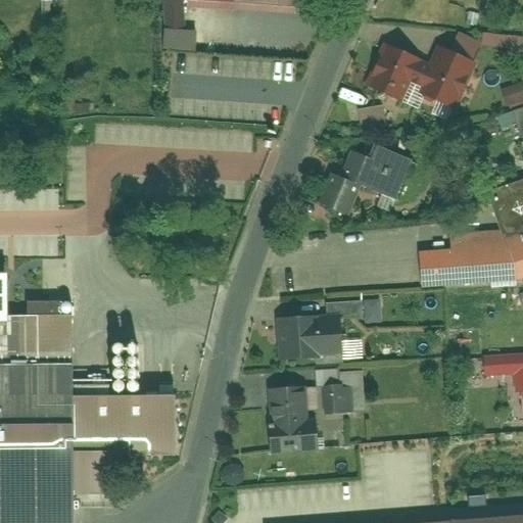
[(188,0),(189,6),(297,12),(297,0),(188,0)]
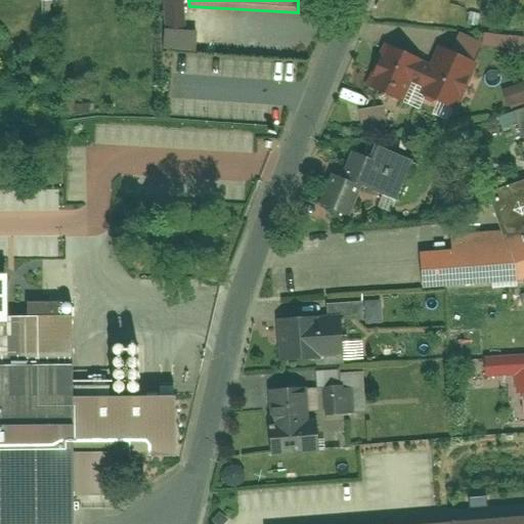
[(433,63),(387,43),(368,86),(404,102),(412,82),(427,88),(424,95),(457,110),(479,63),(440,46),(433,63)]
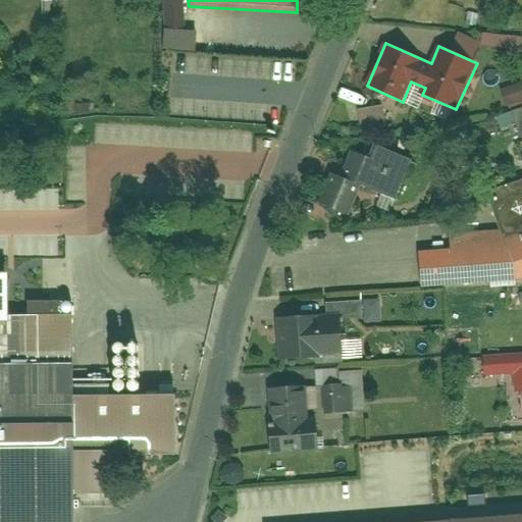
[(521,85),(502,91),(505,107),(521,102),(521,85)]
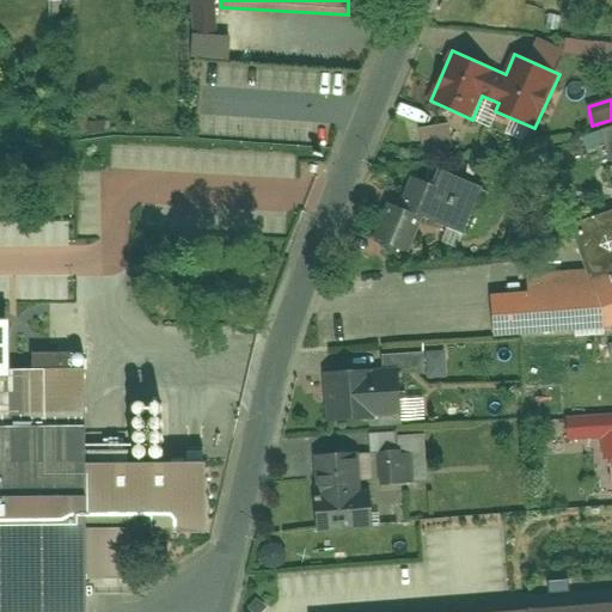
[(452,152),(450,127),(420,129),(422,154),(452,152)]
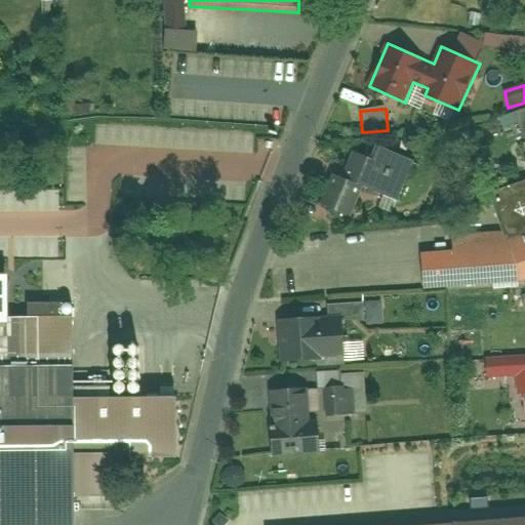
[(339,171),(326,203),(356,215),(368,187),(404,199),(420,160),(387,143),(381,156),(359,148),(351,174),(339,171)]
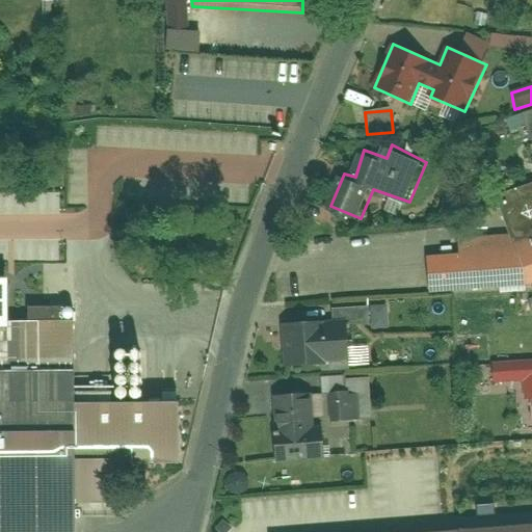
[(428,255),(430,293),(531,286),(531,285),(531,233),(459,237),(461,251),(428,255)]
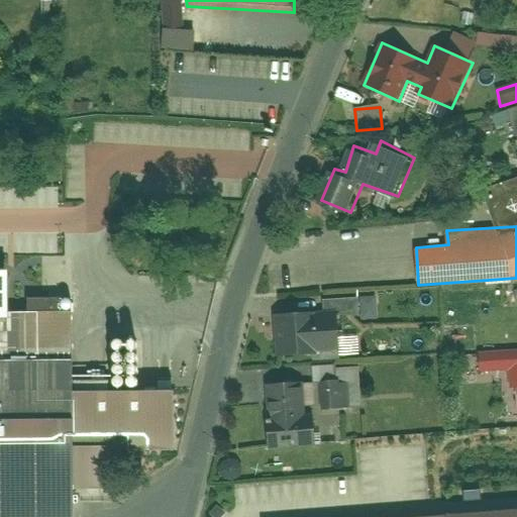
[(375,299),(359,299),(359,320),(376,319),(375,299)]
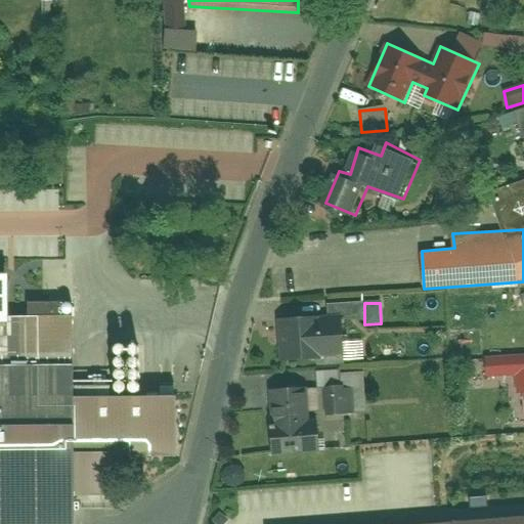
[(0,523),(74,523),(74,449),(161,448),(160,397),(76,398),(75,313),(0,314),(0,523)]
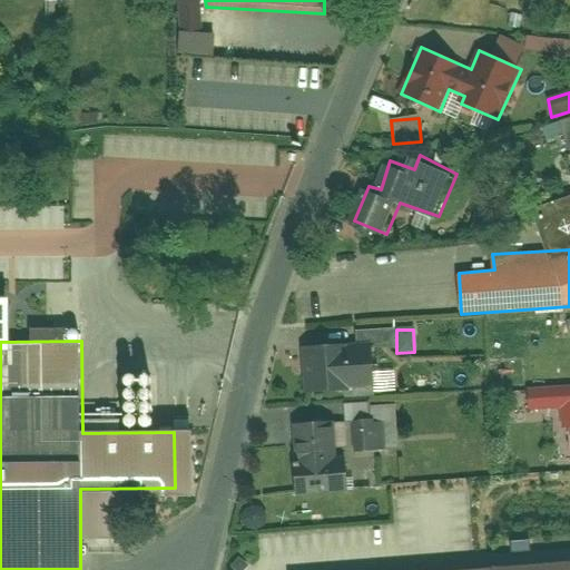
[(379,341),(306,344),(308,394),(381,386),(379,341)]
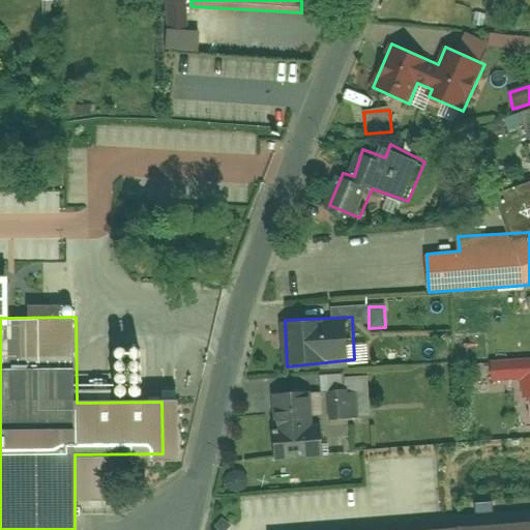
[(342,390),(341,376),(320,377),(321,392),(342,390)]
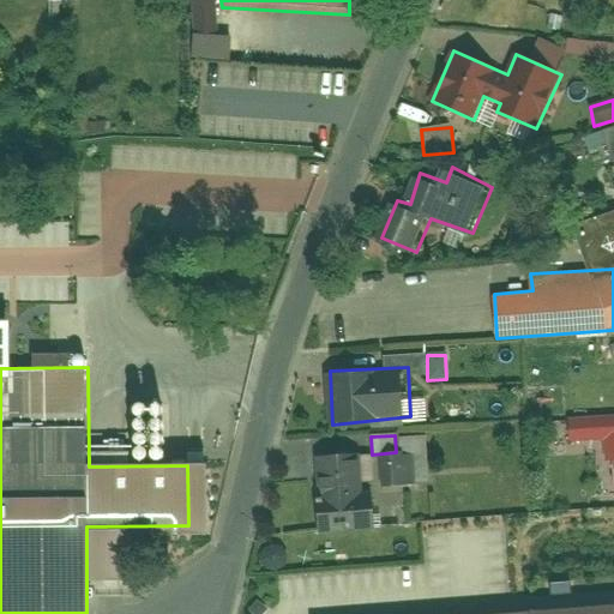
[(387,456),(389,487),(429,486),(427,437),(397,438),(398,455),(387,456)]
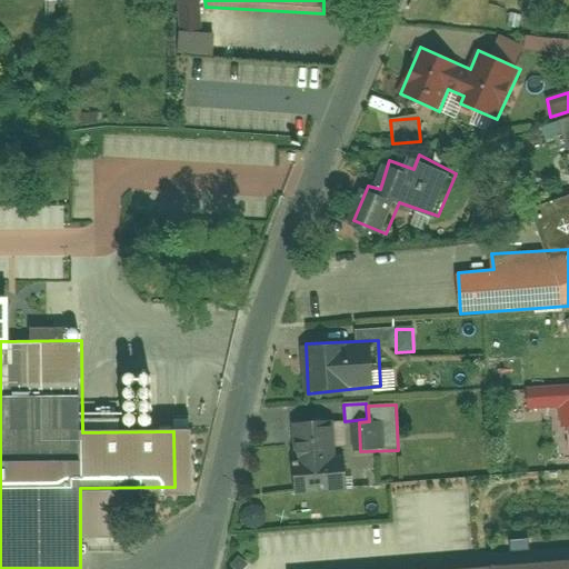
[(340,420),(298,422),(302,492),(353,489),(351,452),(342,453),(340,420)]
